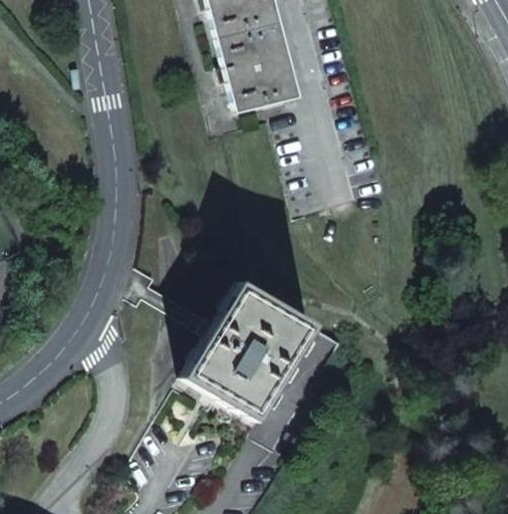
[(203,0),(207,12),(212,11),(209,0),(203,0)]
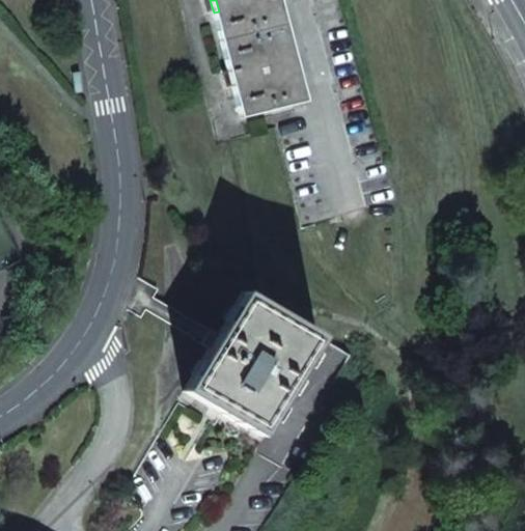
[(216,0),(219,11),(235,73),(239,86),(247,118),(309,102),(282,0),(216,0)]
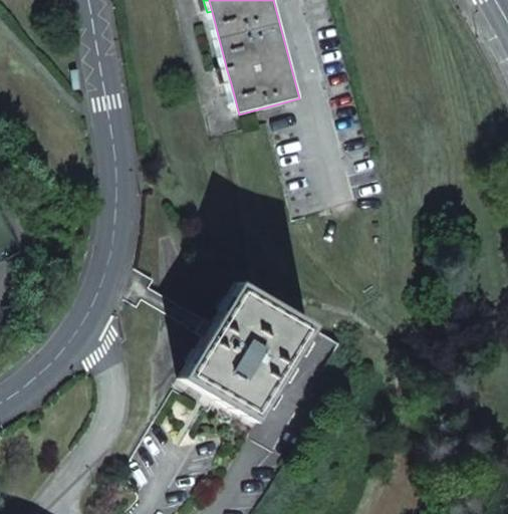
[(226,84),(231,83),(227,70),(222,71),(226,84)]
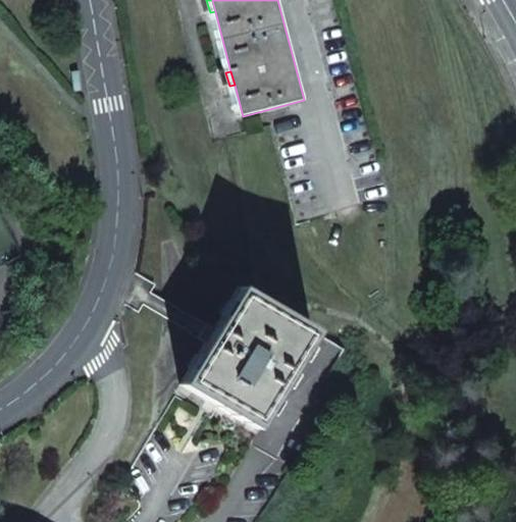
[(87,91),(85,76),(78,77),(80,92),(87,91)]
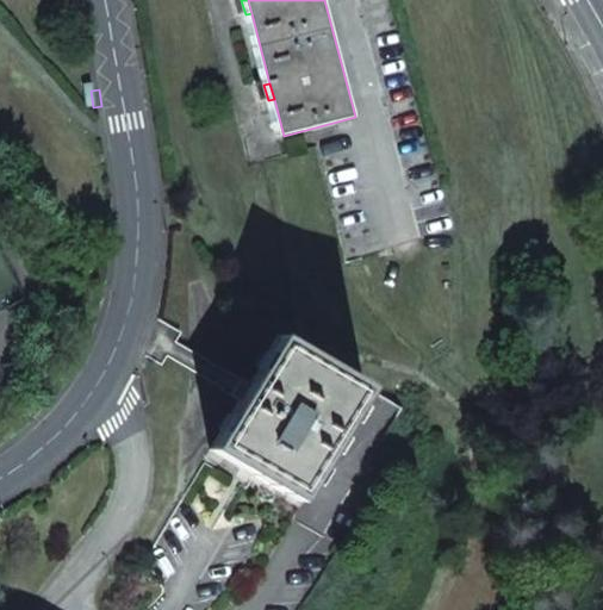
[(285,337),(217,452),(303,503),(371,388),(285,337)]
